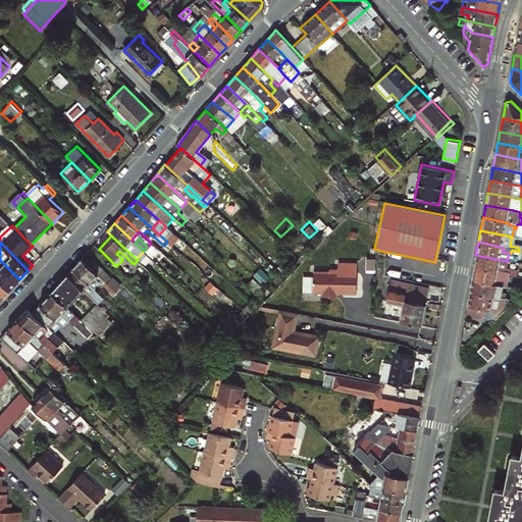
[(475,255),(473,268),(504,274),(508,275),(513,276),(515,269),(506,268),(507,261),(475,255)]
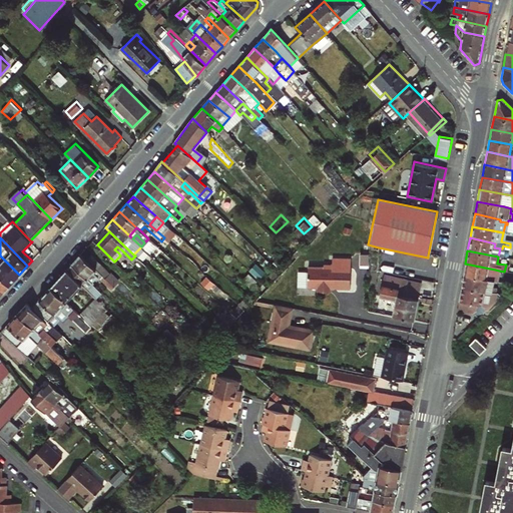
[(81,286),(90,295),(95,290),(88,283),(89,282),(87,279),(92,274),(105,287),(110,283),(87,260),(81,253),(66,271),(65,271),(81,286)]
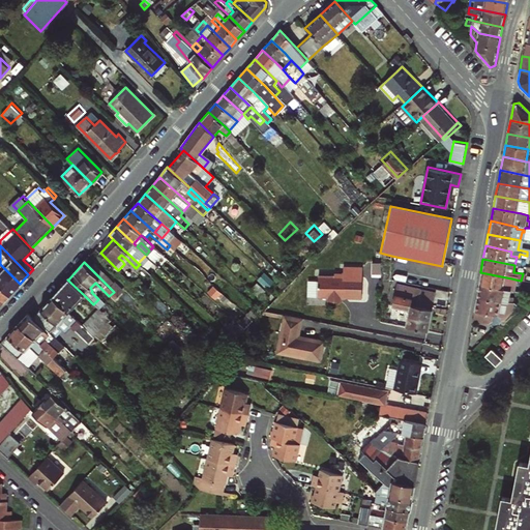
[(114,292),(117,295),(123,290),(115,282),(94,263),(90,268),(114,292)]
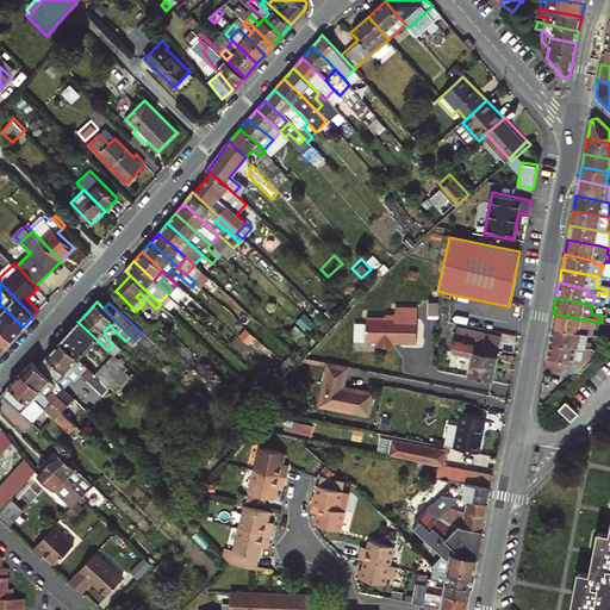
[(23,327),(0,304),(0,325),(13,338),(23,327)]
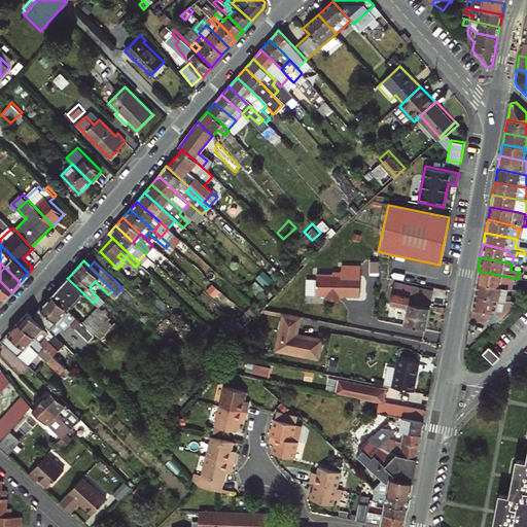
[(313,276),(314,296),(324,296),(325,301),(338,300),(337,294),(341,294),(341,295),(358,294),(356,265),(337,266),(338,273),(328,273),(329,276),(313,276)]
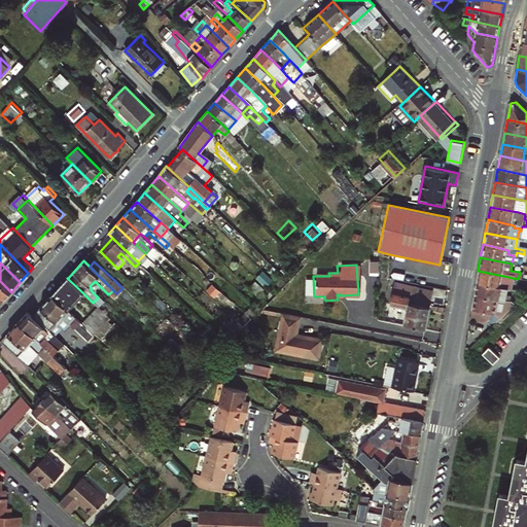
[(478,271),(475,283),(497,287),(505,290),(508,277),(478,271)]
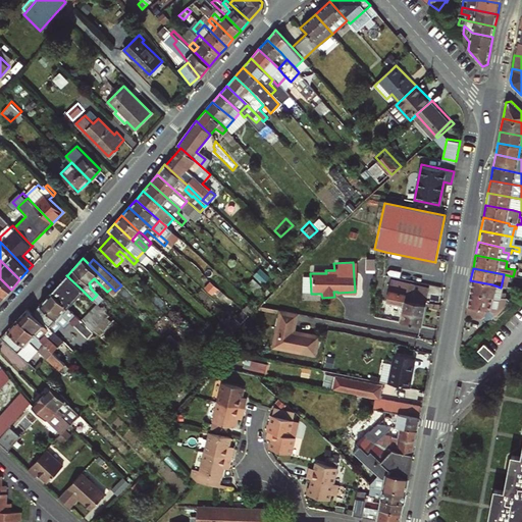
[(51,293),(66,308),(83,291),(66,275),(51,293)]
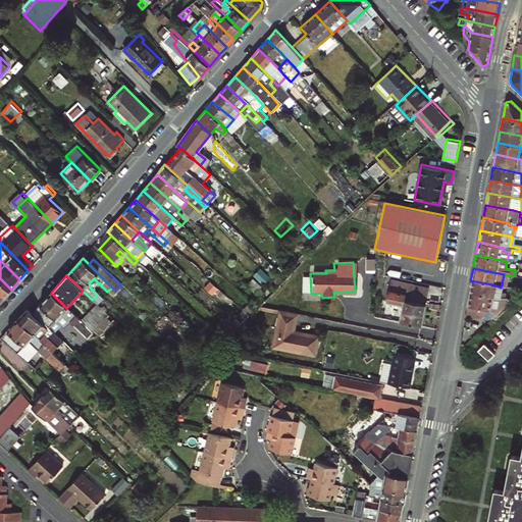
[(11,290),(0,278),(0,293),(4,297),(11,290)]
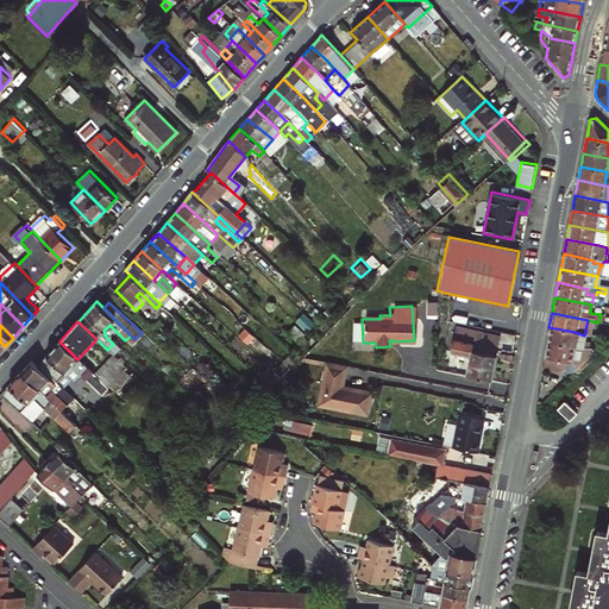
[(548,327),(546,339),(577,346),(588,357),(596,350),(596,347),(595,345),(592,344),(586,343),(588,337),(584,336),(575,332),(548,327)]
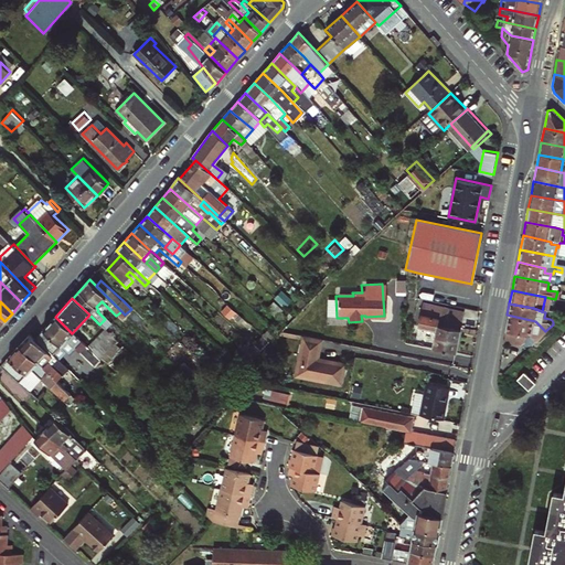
[(459,313),(419,305),(415,326),(434,329),(430,347),(454,351),(459,328),(456,328),(459,313)]
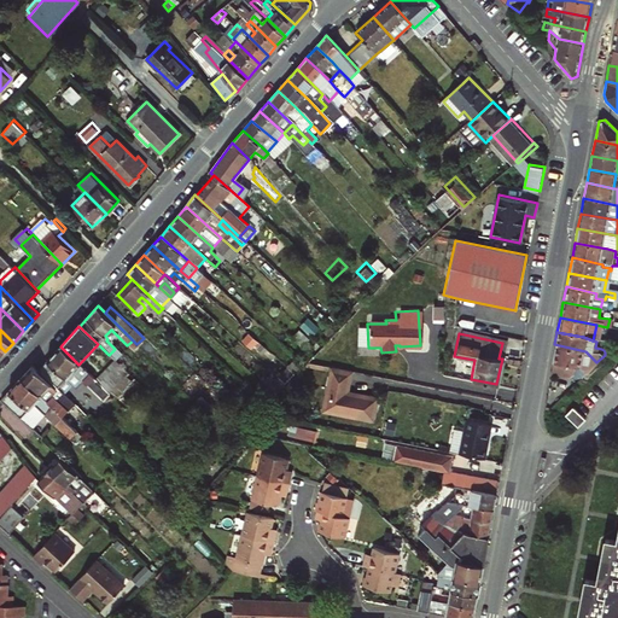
[(586,351),(554,344),(548,375),(567,379),(571,375),(572,367),(576,367),(578,368),(583,374),(596,362),(586,351)]
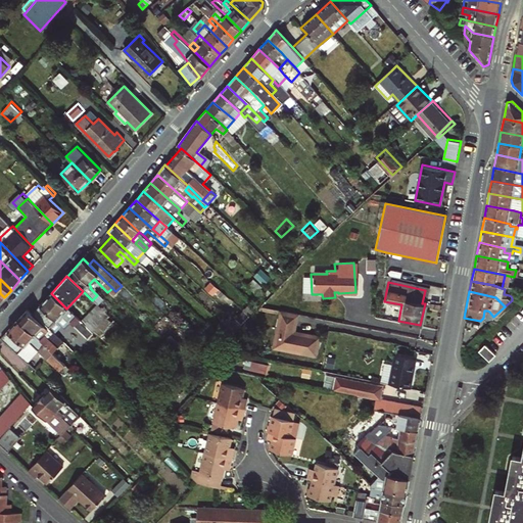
[(44,326),(60,341),(74,327),(87,340),(88,341),(94,334),(81,322),(66,308),(51,293),(32,314),(44,326)]
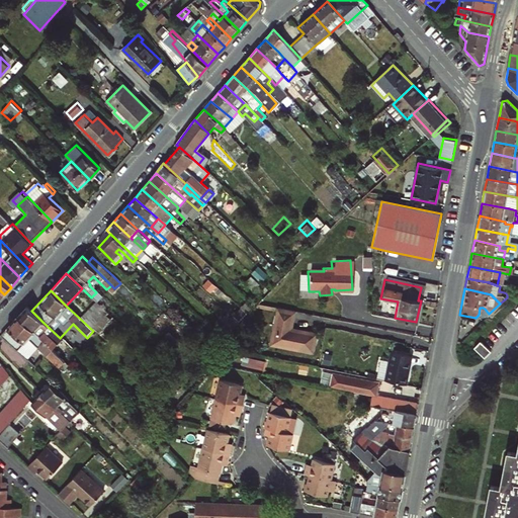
[(96,303),(87,313),(91,317),(101,307),(96,303)]
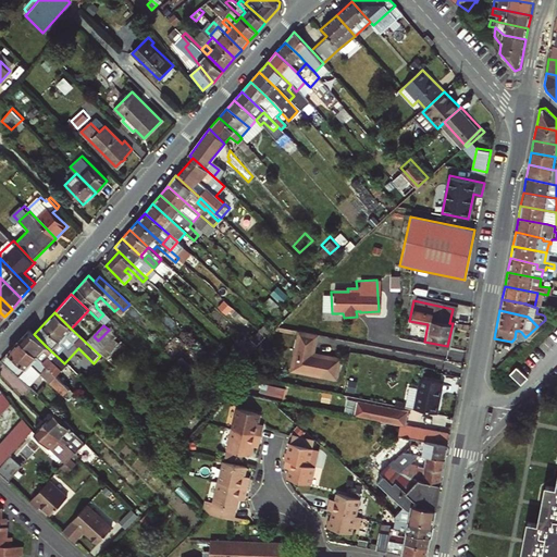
[(313,332),(296,327),(287,368),(333,378),(337,358),(309,351),(313,332)]
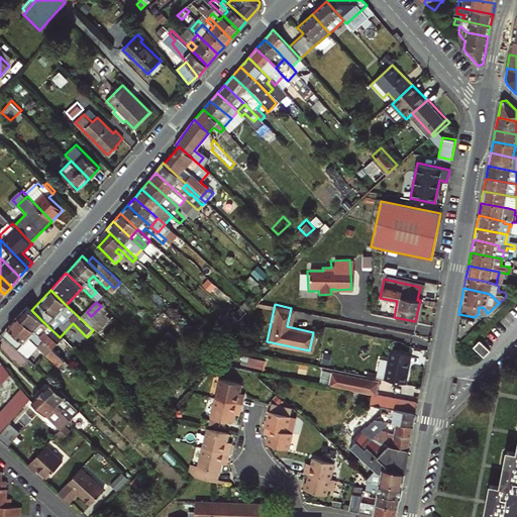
[(38,327),(43,322),(31,310),(27,306),(18,316),(53,349),(57,345),(38,327)]
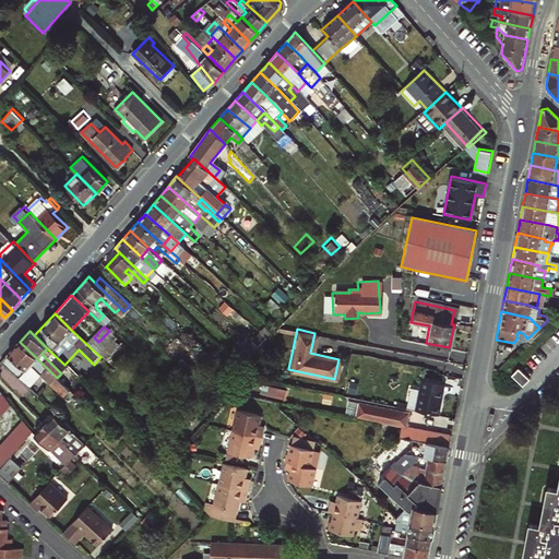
[(86,344),(100,357),(117,340),(109,331),(98,342),(94,337),(86,344)]
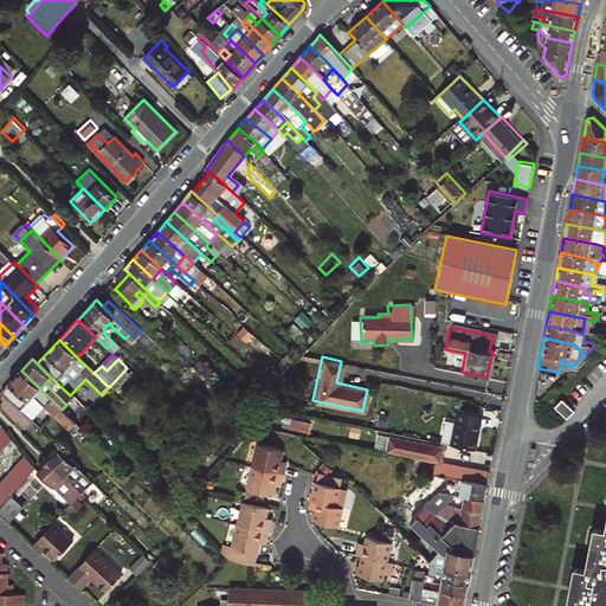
[(560,368),(556,372),(567,372),(572,367),(567,361),(565,360),(561,360),(560,368)]
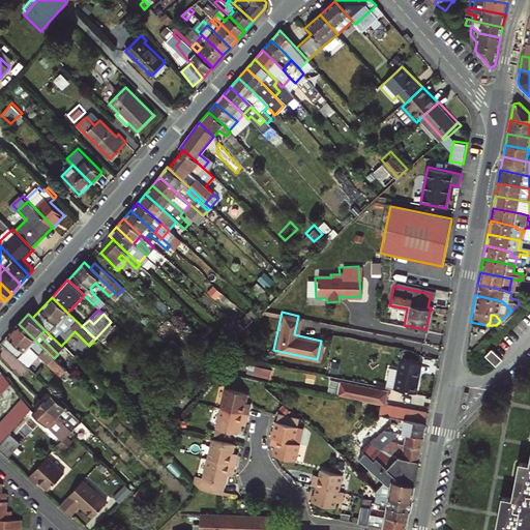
[(54,358),(19,324),(1,344),(28,369),(38,357),(63,381),(70,374),(54,358)]
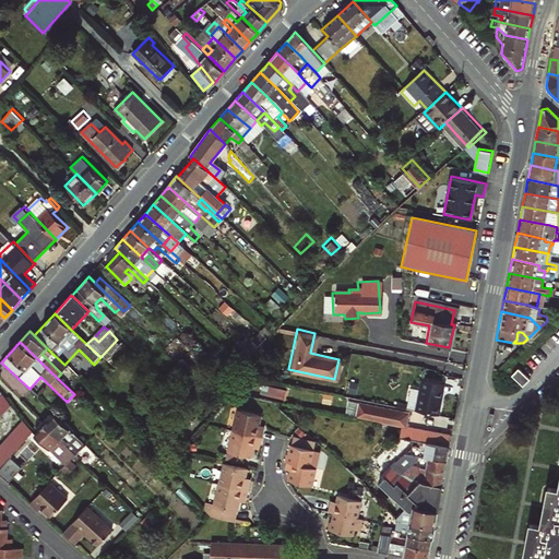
[(42,354),(61,373),(67,367),(64,365),(47,348),(42,354)]
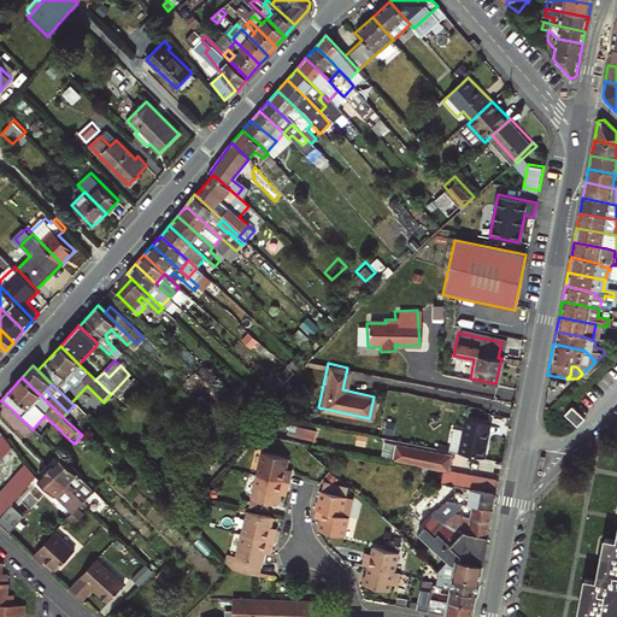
[(582,417),(569,406),(562,413),(575,424),(582,417)]
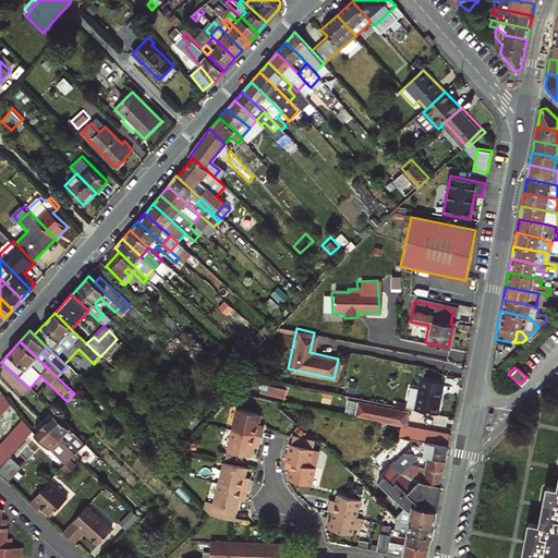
[(433,413),(436,397),(433,397),(436,381),(417,377),(411,409),(433,413)]
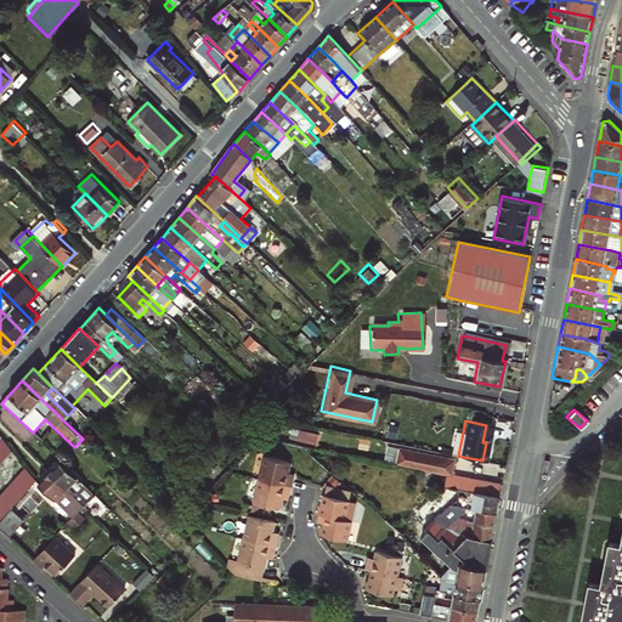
[(320,441),(320,429),(293,428),(292,440),(320,441)]
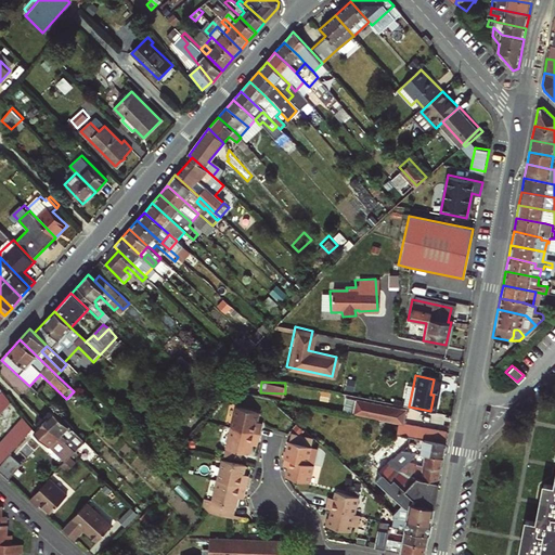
[(0,413),(11,402),(0,388),(0,413)]
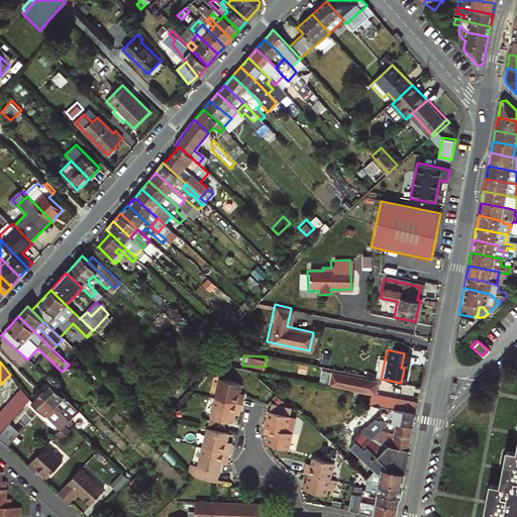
[(164,368),(158,363),(141,380),(146,385),(164,368)]
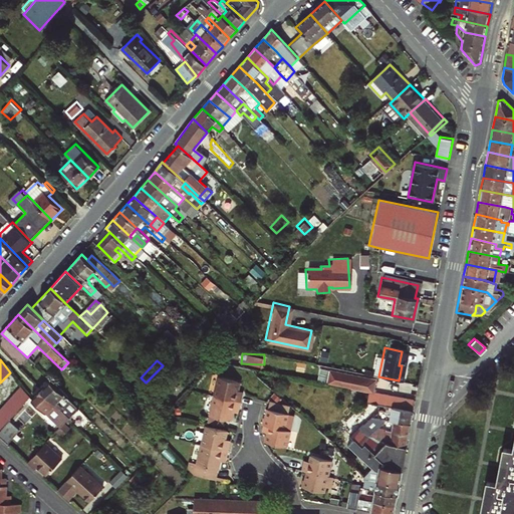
[(411,400),(371,392),(372,384),(351,376),(345,375),(342,387),(349,389),(366,392),(364,402),(376,404),(395,408),(411,411),(413,401),(411,400)]
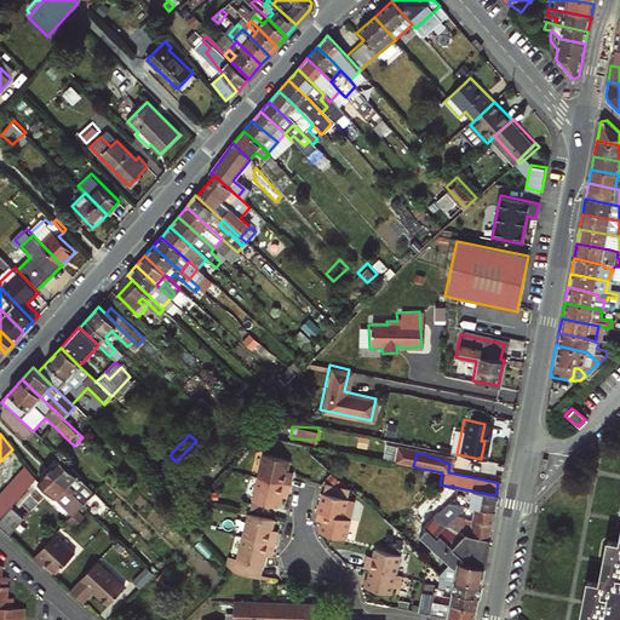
[(258,470),(283,476),(287,461),(262,455),(258,470)]
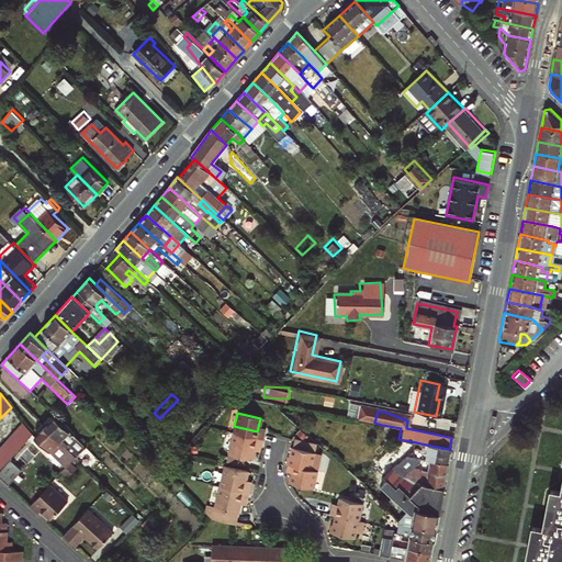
[(55,417),(45,426),(77,457),(86,447),(55,417)]
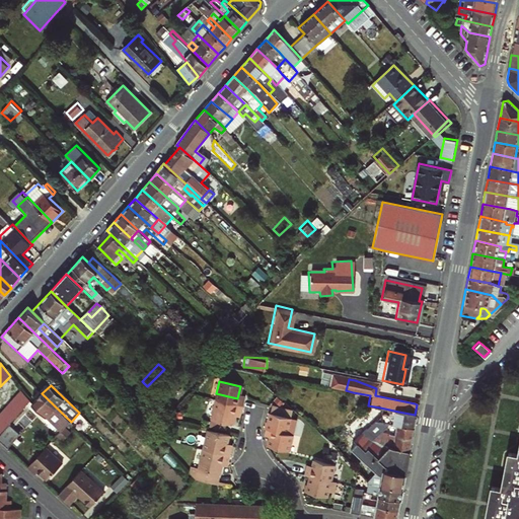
[(1,413),(11,422),(30,401),(21,390),(1,413)]
